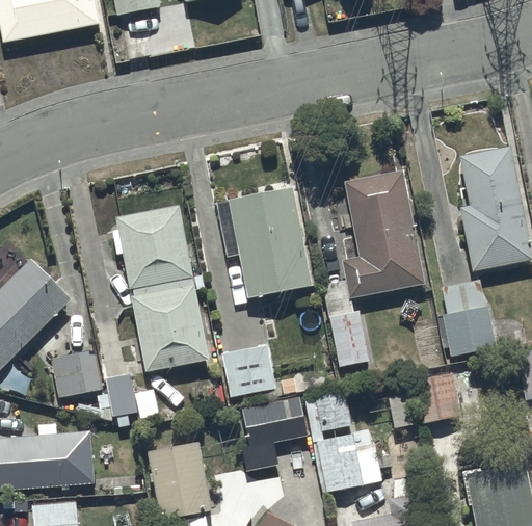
[(99,25),(94,0),(0,0),(0,28),(3,43),(99,25)]
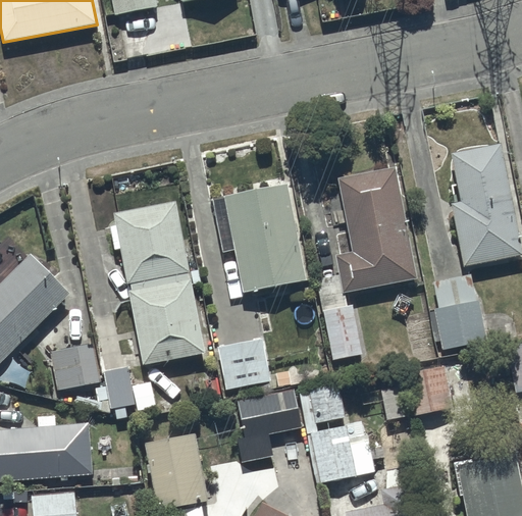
[(156,5),(155,0),(112,0),(115,14),(156,5)]
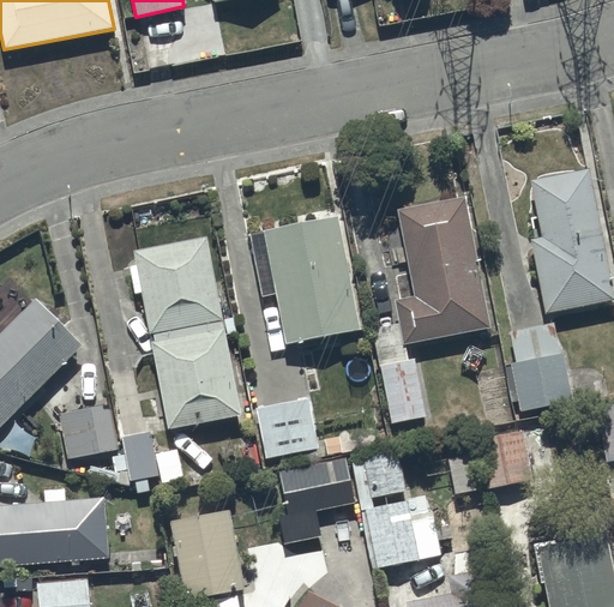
[(613,300),(613,292),(589,167),(530,179),(541,234),(529,236),(545,313),(613,300)]
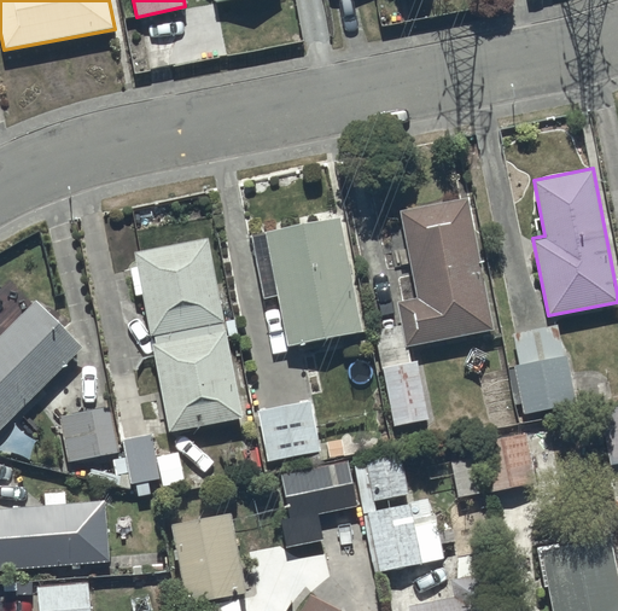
[(494,330),(467,196),(400,210),(417,297),(396,301),(404,348),(494,330)]
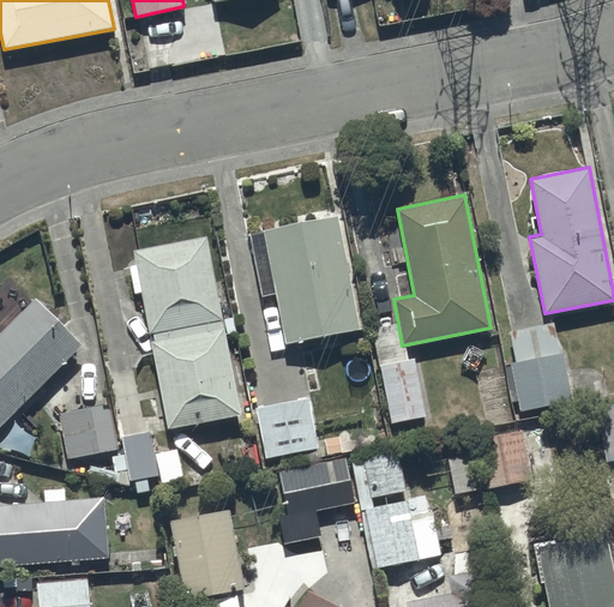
[(360,329),(337,217),(250,233),(260,296),(275,294),(284,344),(360,329)]
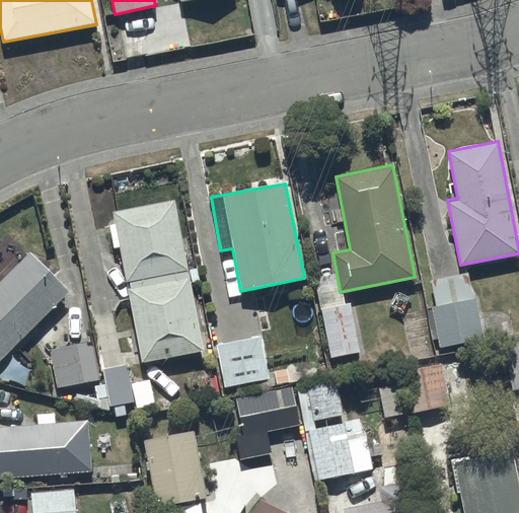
[(204,350),(174,200),(113,212),(115,222),(108,223),(114,247),(119,246),(142,363),(204,350)]
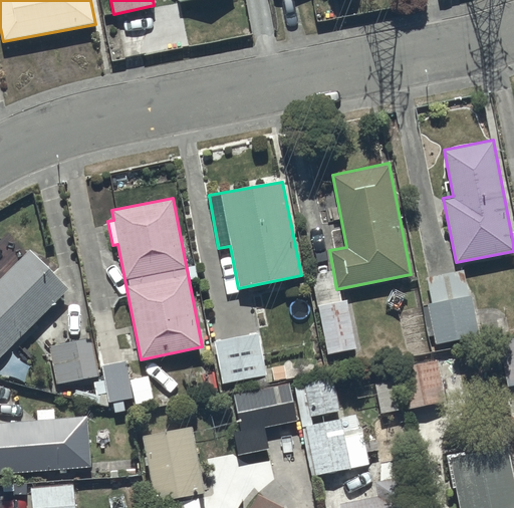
[(0,357),(68,288),(29,249),(0,278),(0,357)]
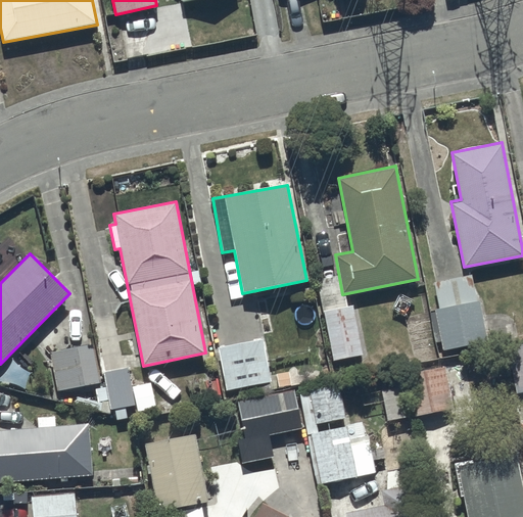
[(342,294),(337,274),(333,275),(331,265),(313,269),(334,360),(364,353),(352,302),(347,303),(345,293),(342,294)]
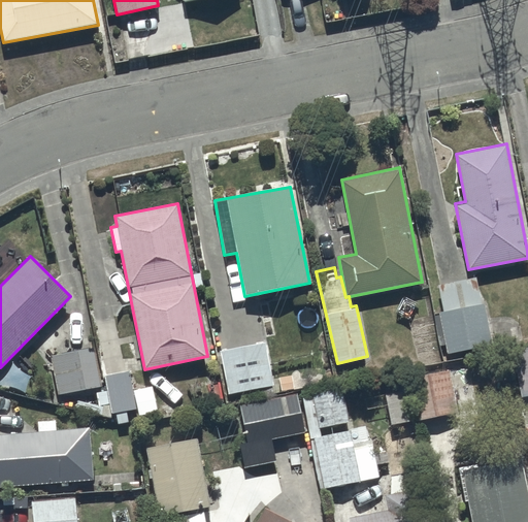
[(476,274),(438,282),(443,310),(433,312),(440,355),(493,345),(485,301),(482,301),(476,274)]
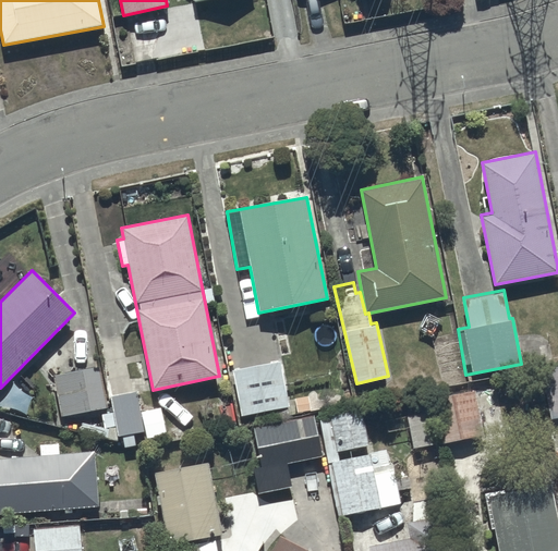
[(290,415),(280,360),(232,369),(241,416),(257,413),(258,417),(261,416),(261,420),(290,415)]
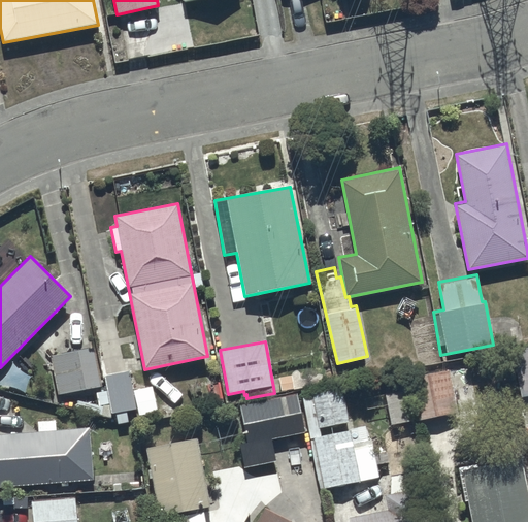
[(527,344),(510,348),(522,397),(527,395),(527,344)]
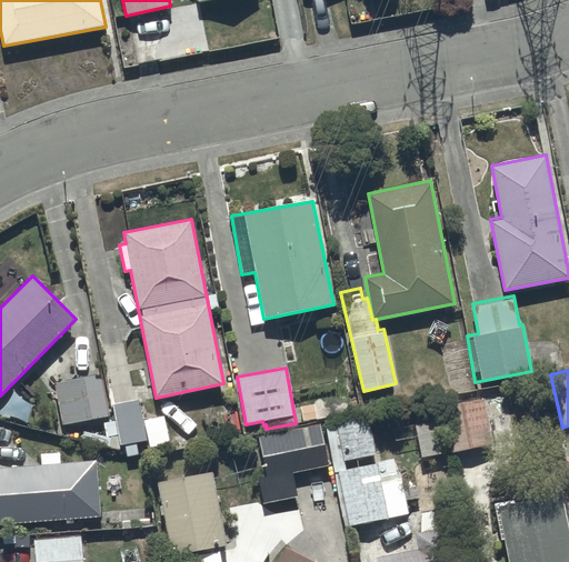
[(111,415),(102,373),(55,382),(62,424),(111,415)]
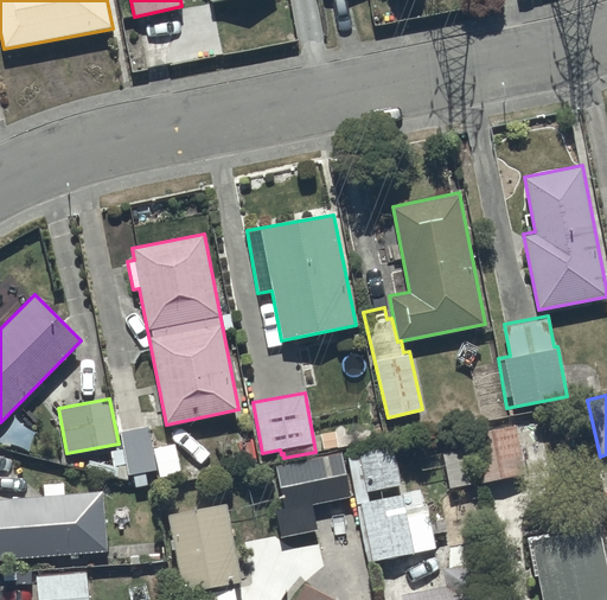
[(149,423),(120,429),(129,474),(134,473),(136,484),(148,482),(146,470),(158,467),(149,423)]
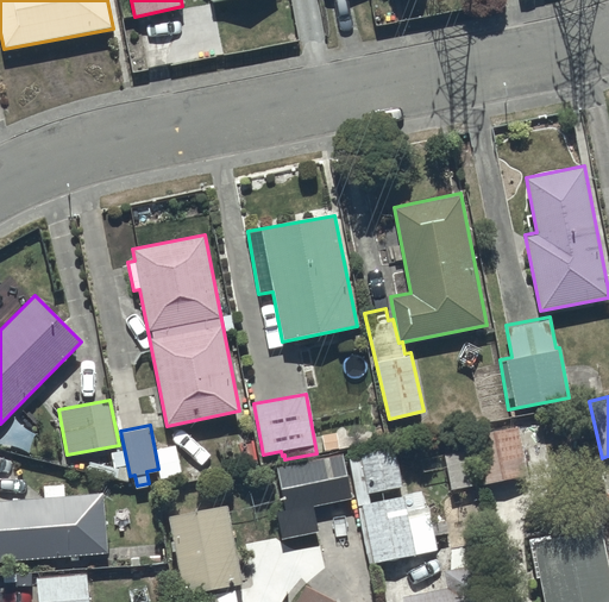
[(526,475),(518,426),(472,434),(479,483),(494,481),(495,487),(509,484),(508,477),(526,475)]
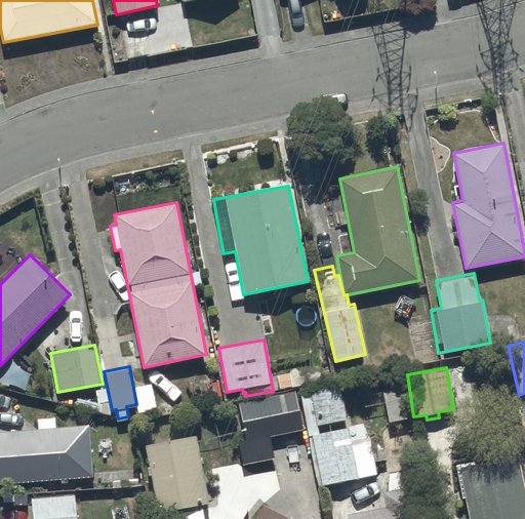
[(341,385),(311,390),(317,424),(348,417),(341,385)]
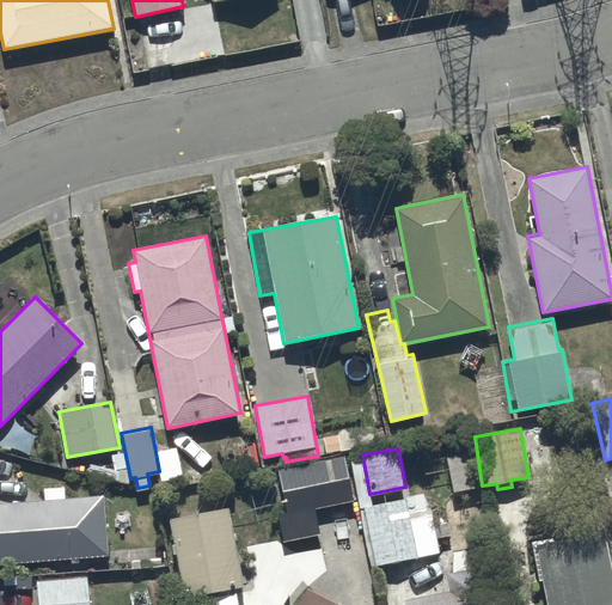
[(476,487),(467,448),(445,452),(453,492),(476,487)]
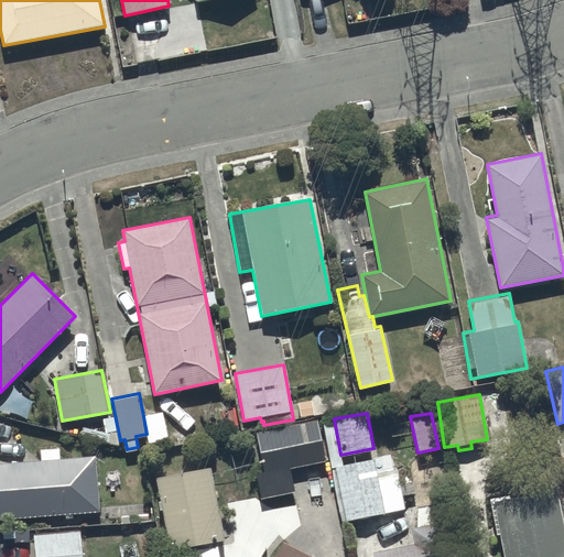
[(329,459),(321,418),(256,430),(264,469),(256,471),(260,497),(295,489),(291,467),(329,459)]
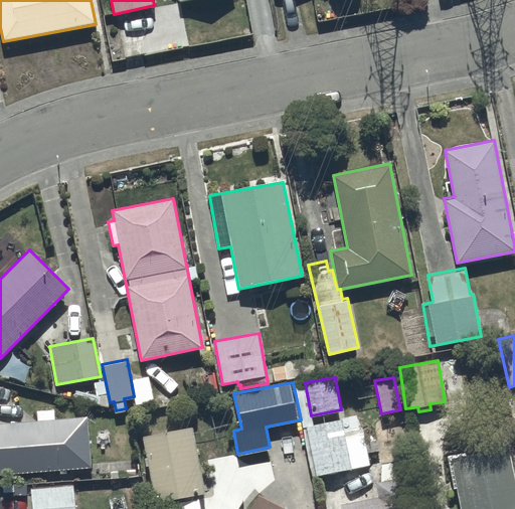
[(0,474),(91,468),(89,416),(55,418),(54,407),(36,408),(36,420),(0,422),(0,474)]
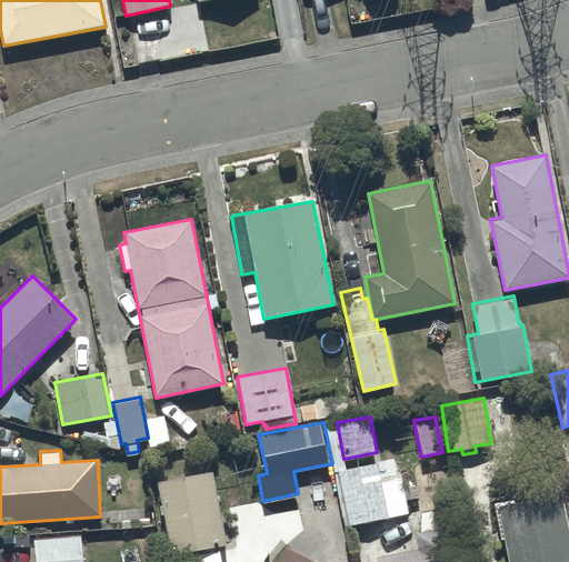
[(395,455),(331,470),(345,527),(410,512),(400,471),(398,471),(395,455)]
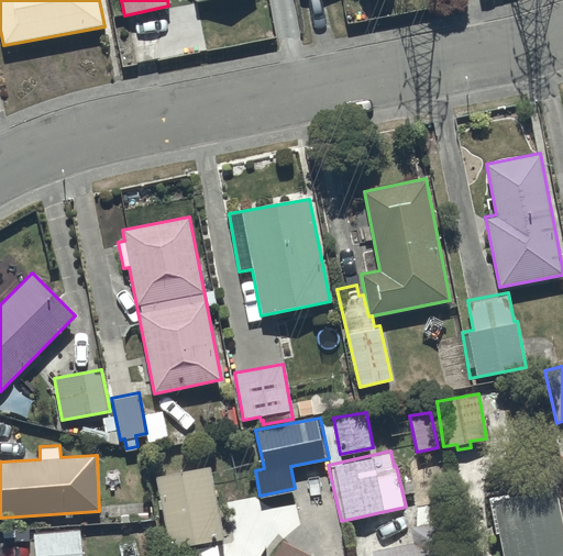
[(210,466),(157,476),(170,549),(224,540),(210,466)]
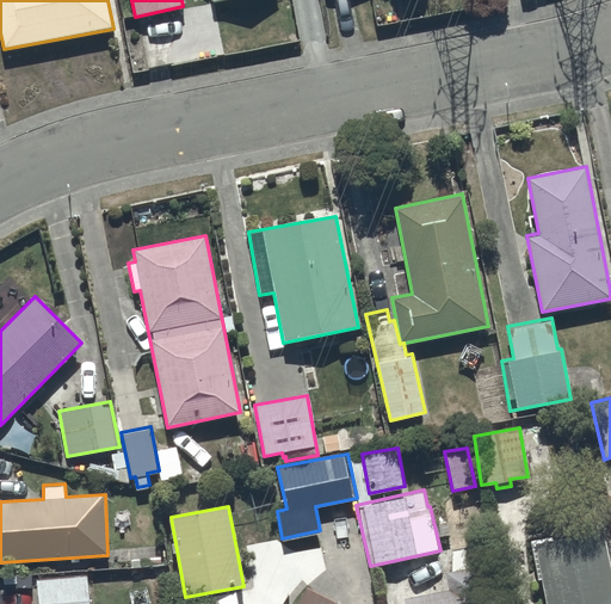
[(610,603),(610,567),(603,527),(534,541),(545,603),(610,603)]
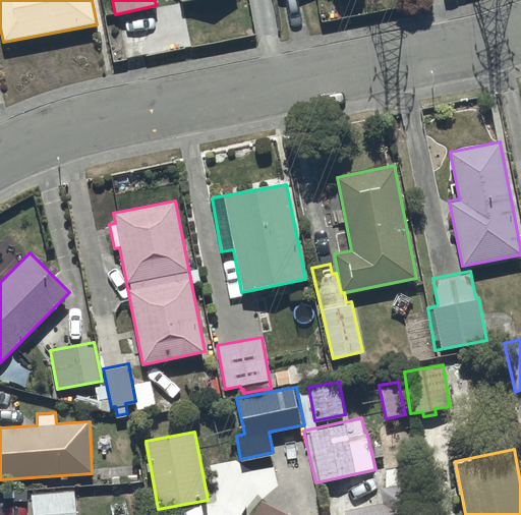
[(422,514),(416,481),(412,482),(408,463),(386,467),(386,487),(380,488),(383,502),(343,510),(344,514),(422,514)]
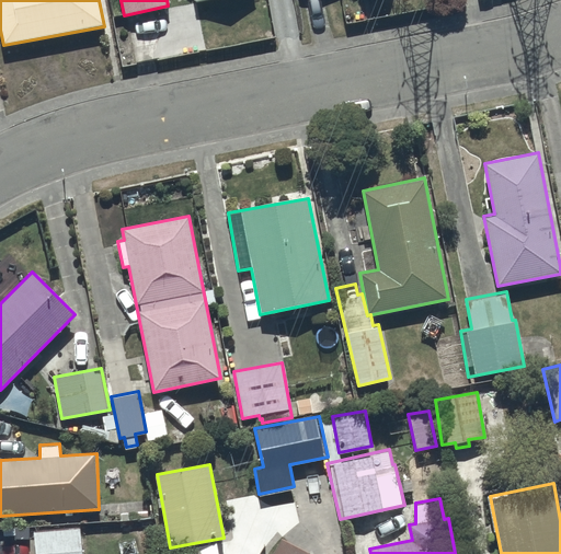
[(81,553),(80,527),(33,530),(34,553),(81,553)]
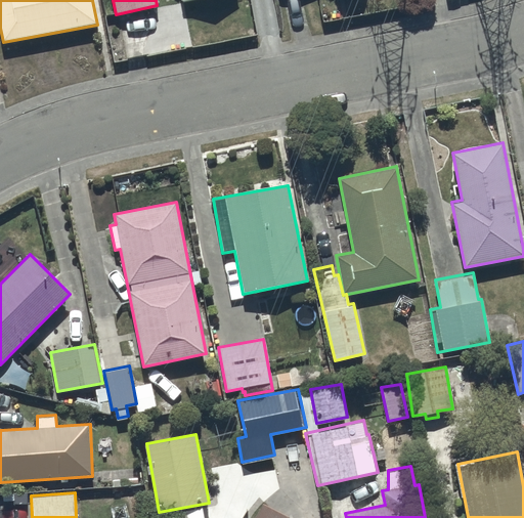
[(288,517),(263,505),(255,517),(288,517)]
